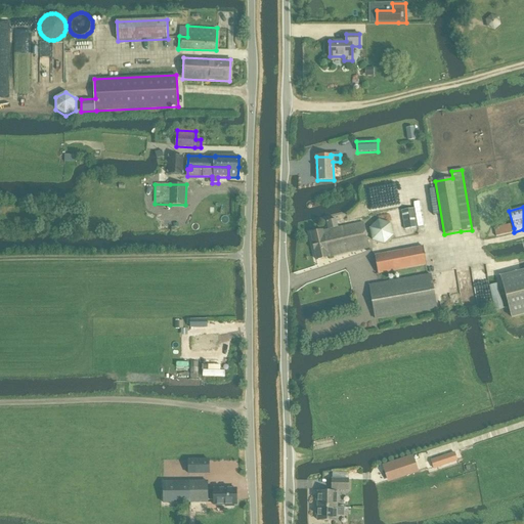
[(404,230),(417,228),(413,209),(401,211),(404,230)]
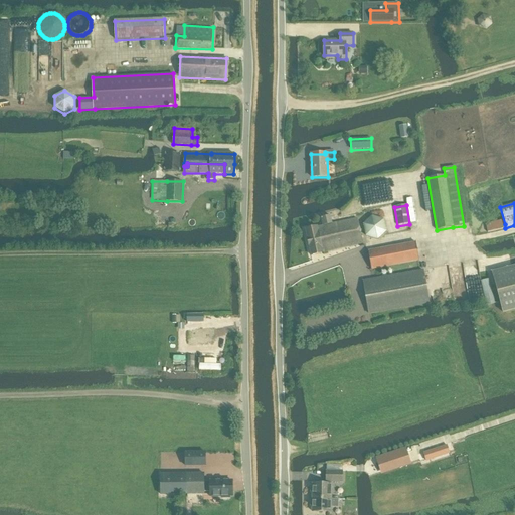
[(357,219),(332,224),(330,216),(321,218),(323,226),(317,228),(317,227),(306,229),(311,255),(323,253),(323,252),(362,243),(357,219)]
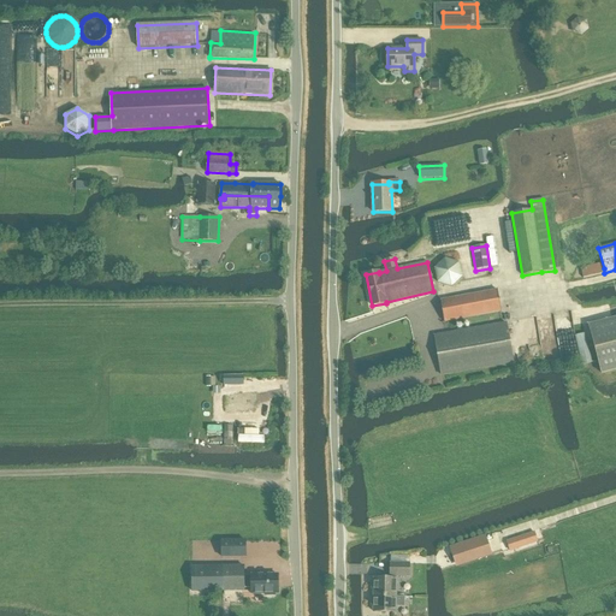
[(462,278),(458,264),(445,259),(434,270),(437,284),(451,288),(462,278)]
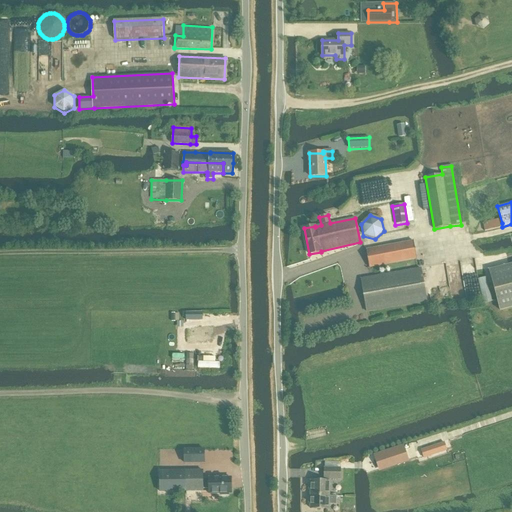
[(369,267),(416,259),(413,241),(366,250),(369,267)]
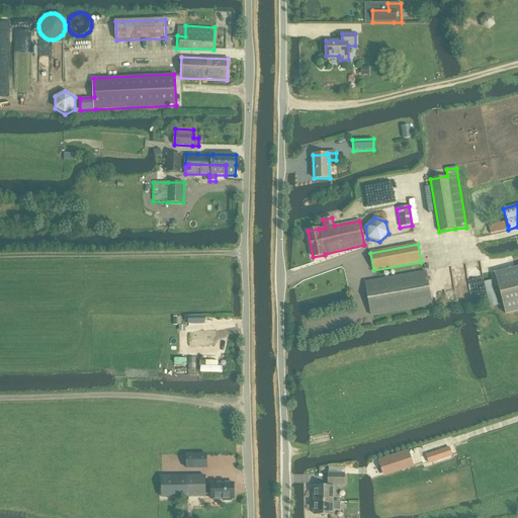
[(505,315),(517,311),(517,267),(495,273),(505,315)]
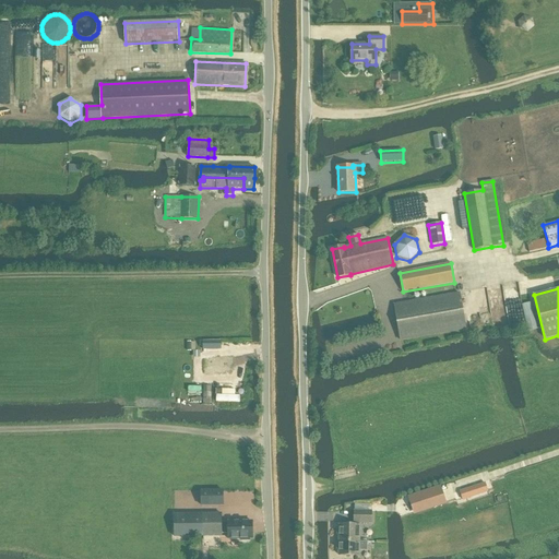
[(401,341),(466,330),(460,293),(394,305),(401,341)]
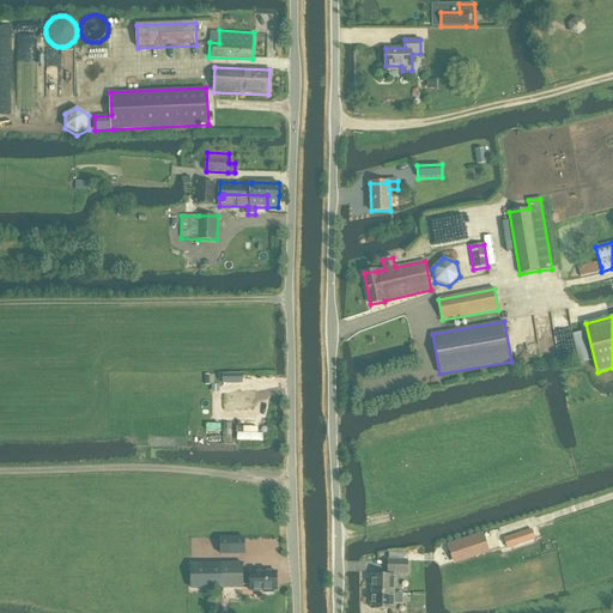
[(578,364),(589,362),(582,332),(572,334),(578,364)]
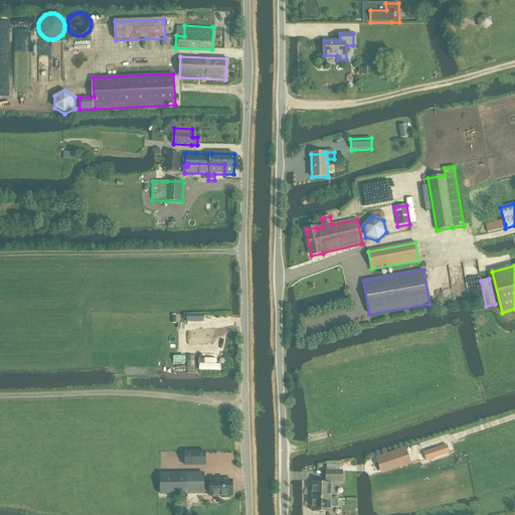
[(187,323),(203,322),(203,314),(187,315),(187,323)]
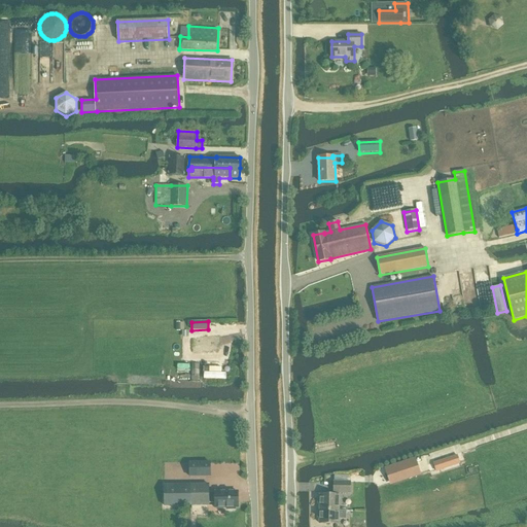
[(197,353),(219,352),(219,337),(197,337),(197,338),(190,338),(190,352),(197,352),(197,353)]
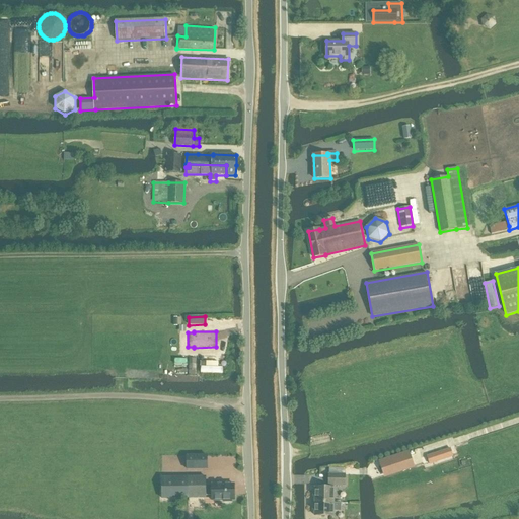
[(453,457),(452,453),(450,448),(426,456),(429,463),(429,465),(453,457)]
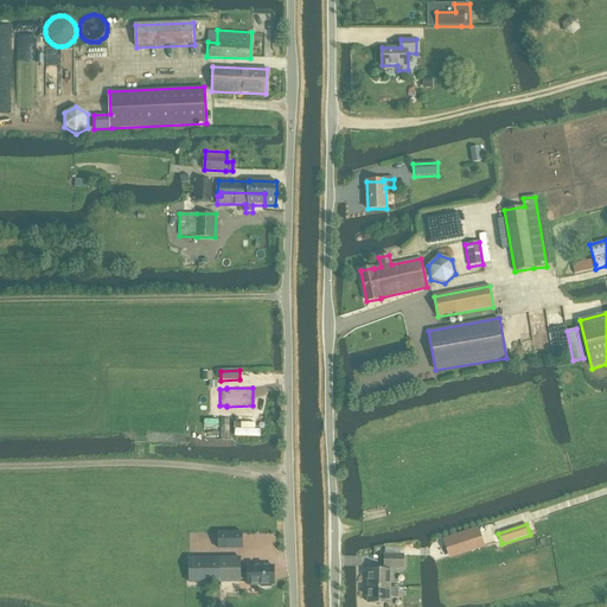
[(483,544),(478,529),(443,541),(449,556),(483,544)]
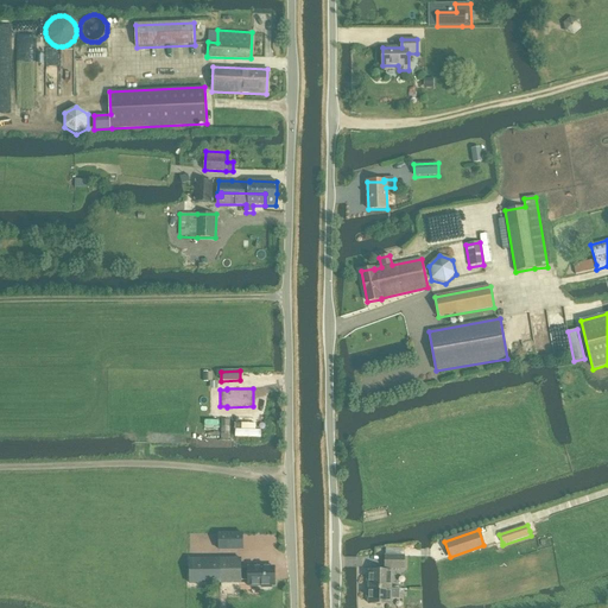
[(242,550),(242,536),(219,536),(219,550),(242,550)]
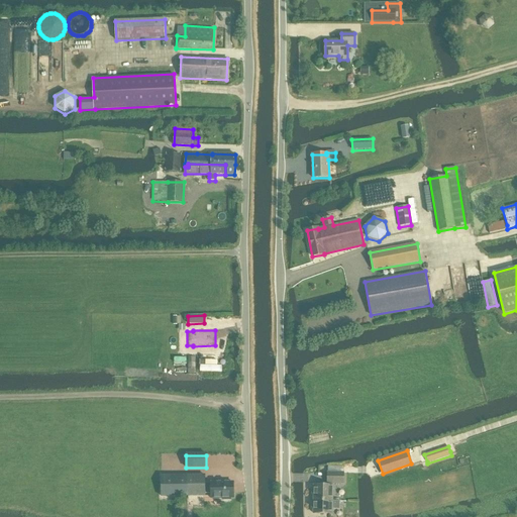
[(344,484),(344,473),(328,473),(328,484),(328,486),(315,486),(314,489),(312,490),(312,495),(314,496),(314,501),(332,501),(333,486),(332,486),(332,484),(344,484)]
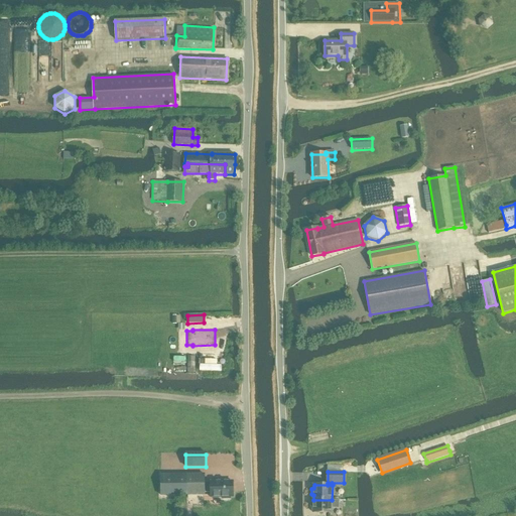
[(161,476),(161,496),(188,495),(205,495),(205,492),(210,492),(210,495),(210,499),(222,499),(222,500),(231,500),(231,498),(233,498),(233,481),(230,481),(226,481),(210,481),(210,483),(205,483),(205,475),(187,475),(161,476)]
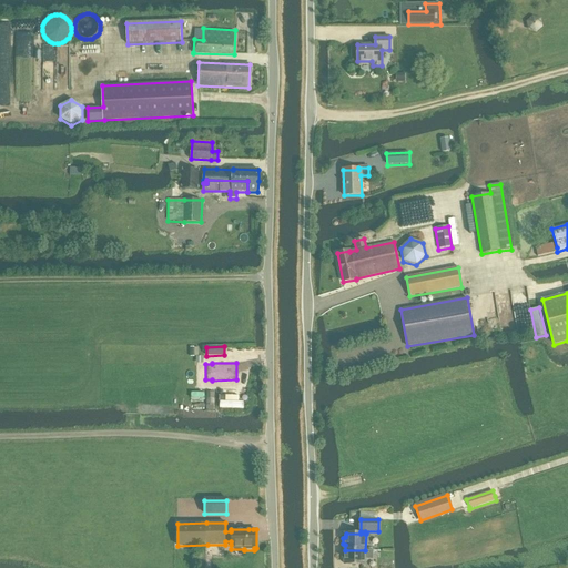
[(373,550),(365,550),(345,550),(345,551),(343,554),(343,559),(345,560),(345,564),(365,565),(365,557),(373,558),(373,550)]
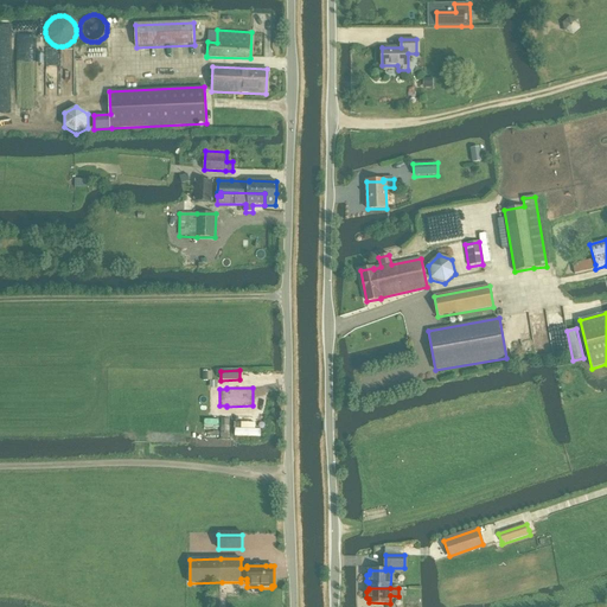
[(225,606),(227,594),(221,594),(212,595),(211,606),(225,606)]
